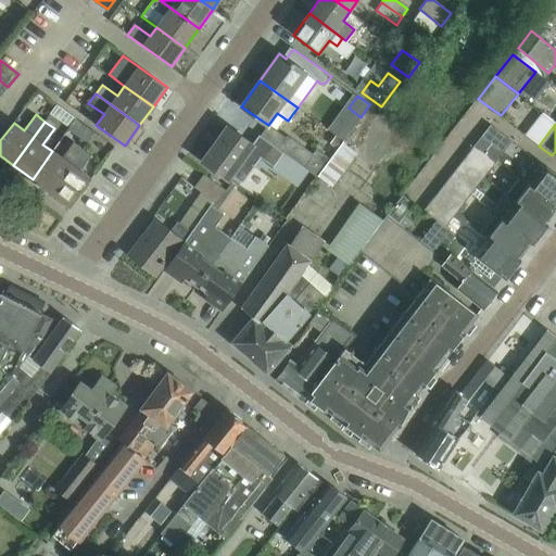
[(513,141),(491,125),(482,136),(504,152),(513,141)]
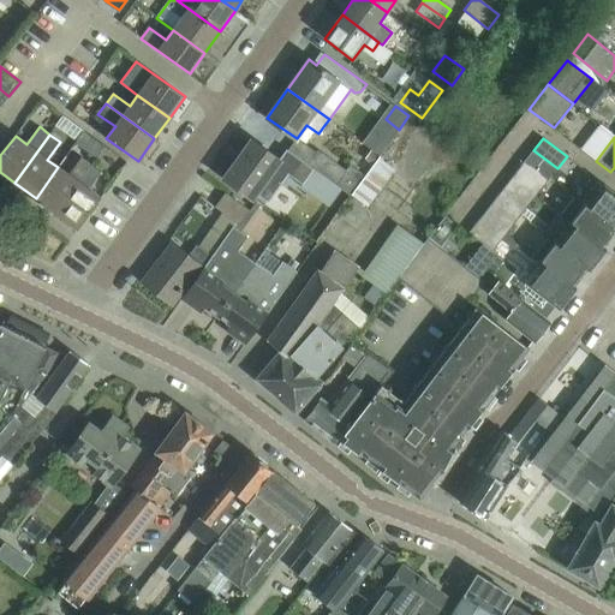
[(264,208),(292,168),(251,139),(234,162),(236,163),(226,178),(224,177),(224,178),(242,193),(236,201),(250,210),(256,202),(262,206),(264,208)]
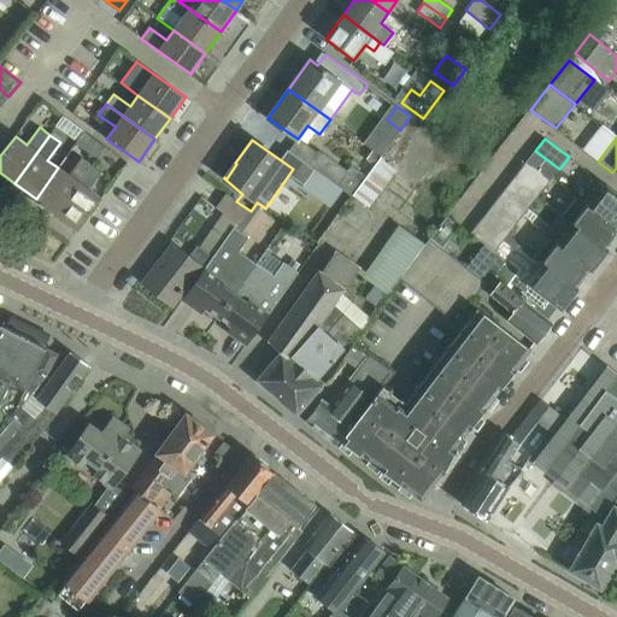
[(347,171),(318,151),(309,165),(322,175),(352,197),(365,176),(351,166),(347,171)]
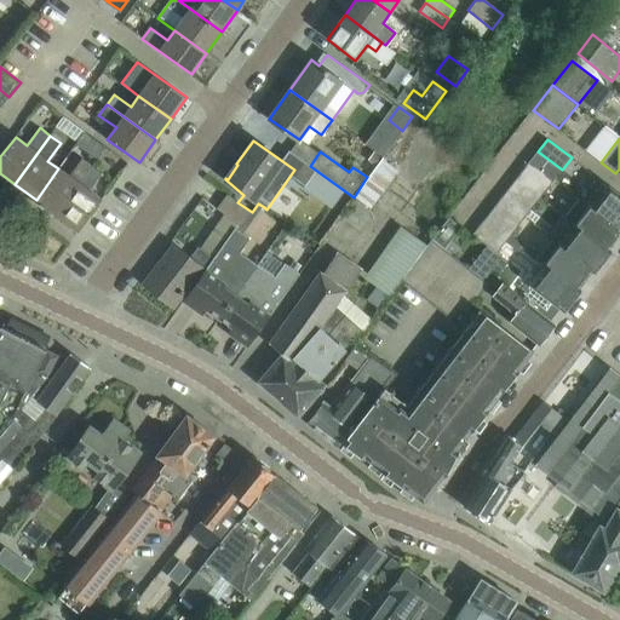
[(552,182),(562,170),(538,151),(528,164),(552,182)]
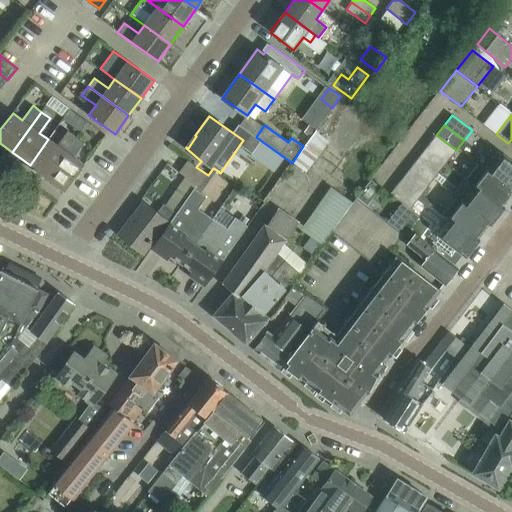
[(293,162),(306,172),(328,141),(315,131),(293,162)]
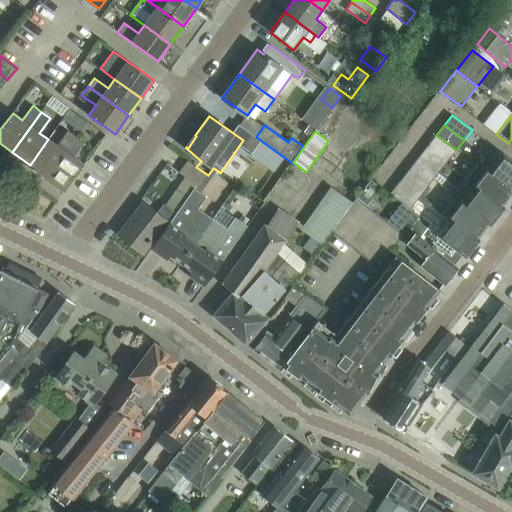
[(47,178),(76,137),(68,132),(58,146),(48,139),(30,165),(47,178)]
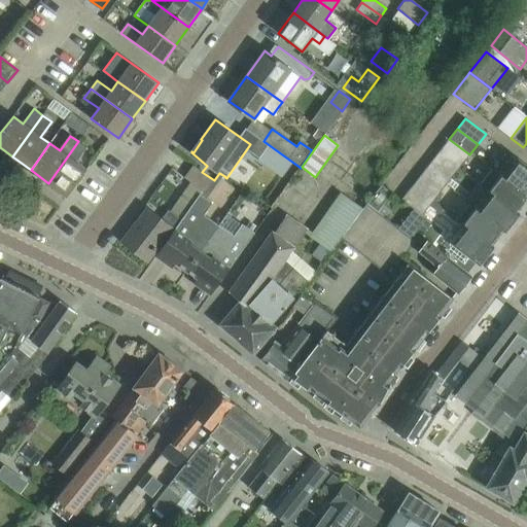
[(461,165),(469,154),(449,139),(441,149),(461,165)]
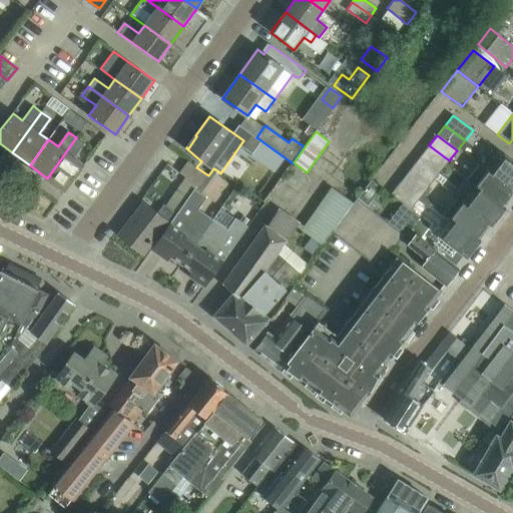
[(84,164),(74,157),(84,143),(76,137),(47,178),(65,191),(84,164)]
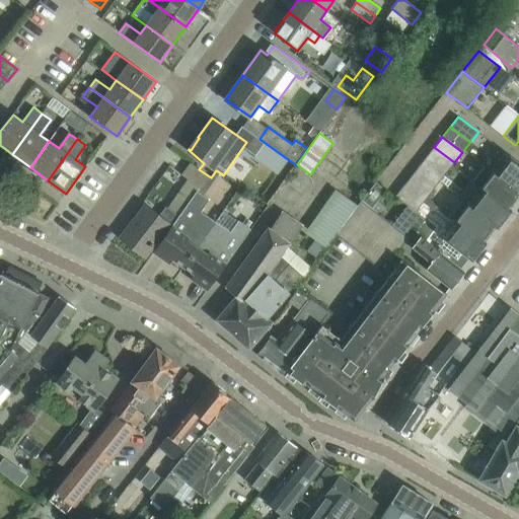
[(447,172),(454,162),(434,147),(427,156),(447,172)]
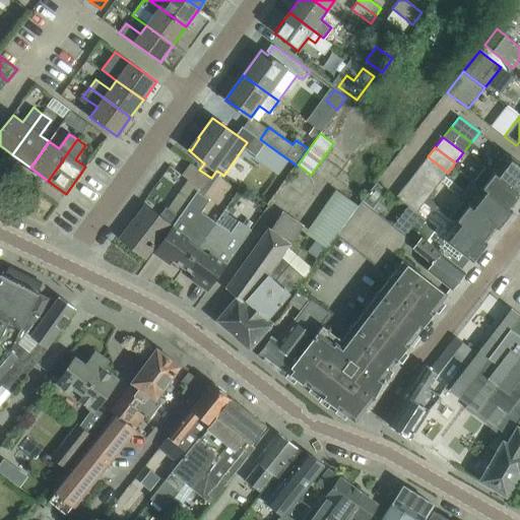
[(519,164),(506,152),(492,171),(519,192),(519,164)]
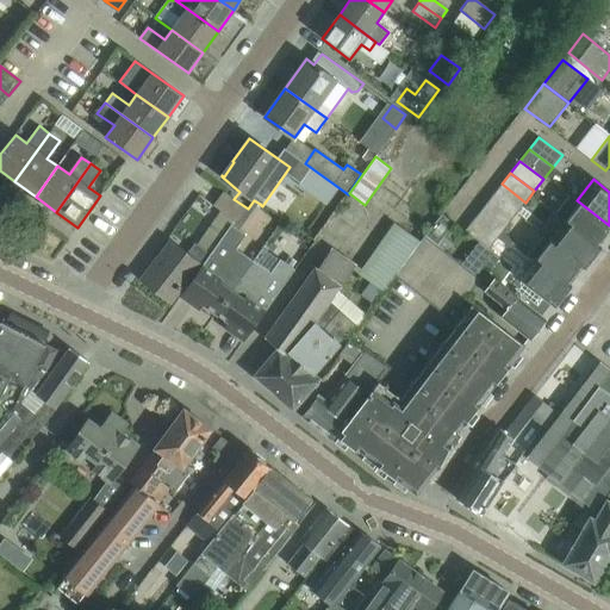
[(516,213),(526,203),(502,184),(492,195),(516,213)]
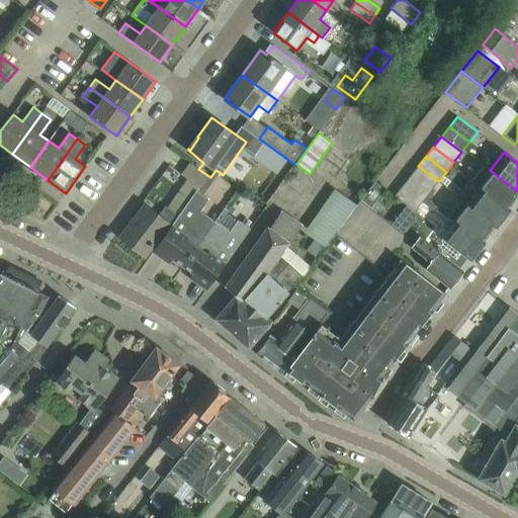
[(201,189),(210,177),(198,169),(190,162),(181,174),(201,189)]
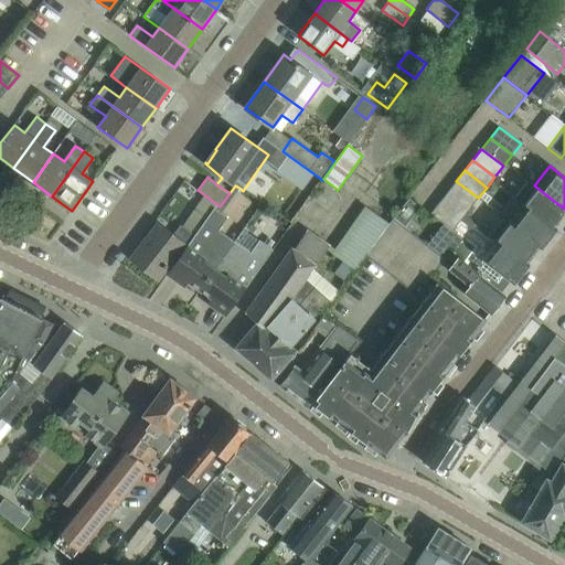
[(564,212),(564,209),(534,185),(528,180),(514,198),(523,204),(526,206),(554,226),(564,212)]
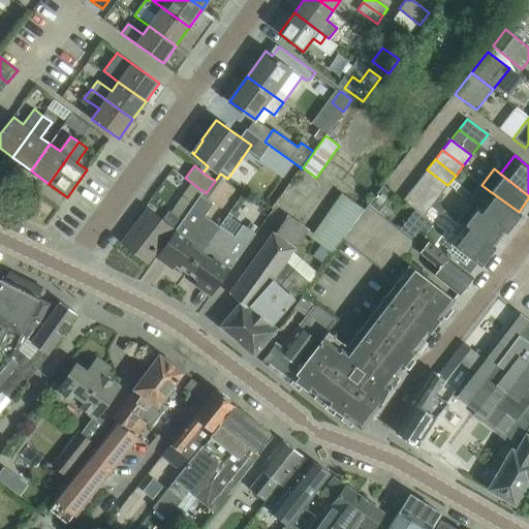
[(440,195),(447,185),(427,169),(419,180),(440,195)]
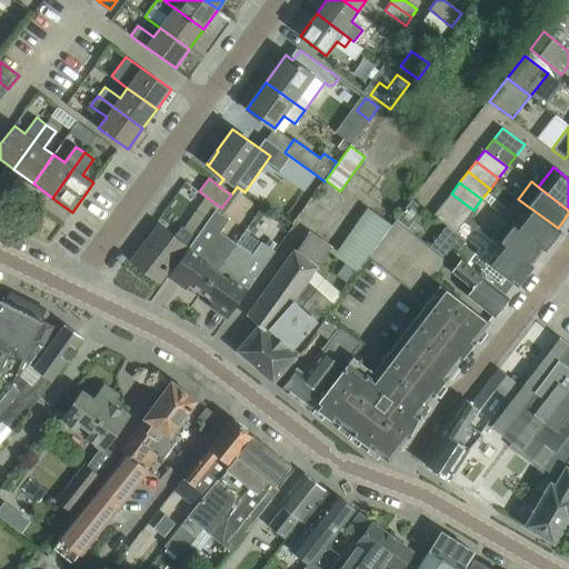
[(201,292),(236,243),(220,231),(229,219),(225,215),(242,190),(237,187),(231,195),(221,208),(219,211),(216,209),(168,277),(187,289),(190,285),(201,292)]
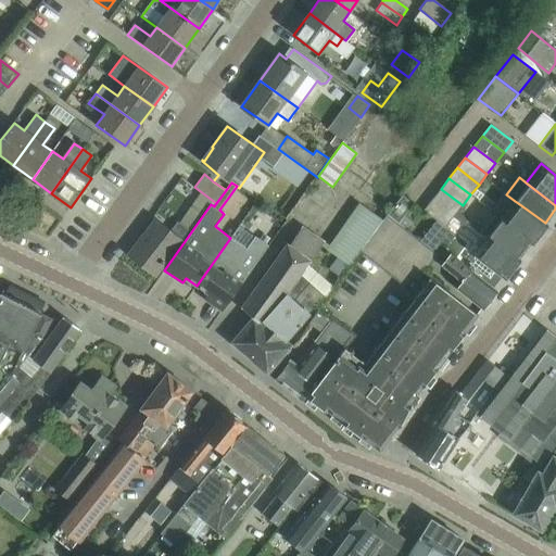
[(457,212),(463,205),(441,189),(432,200),(454,216),(457,212)]
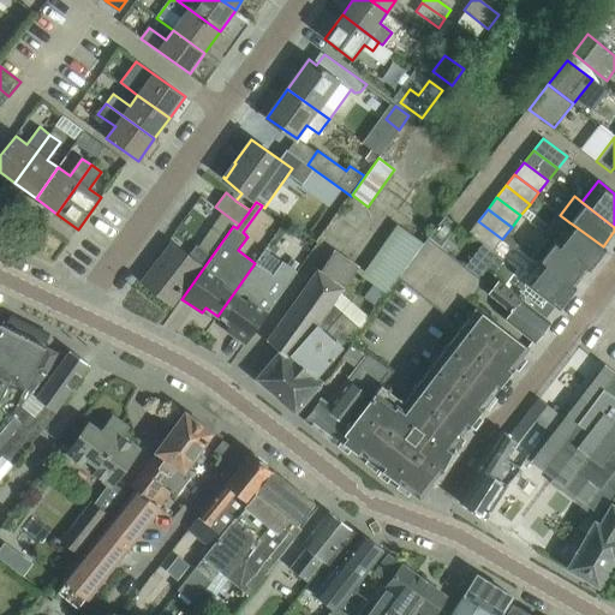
[(441,248),(459,225),(446,215),(429,238),(441,248)]
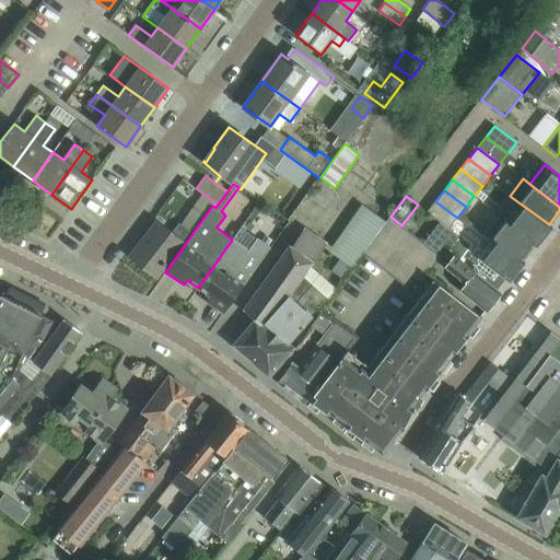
[(448,229),(457,218),(435,201),(427,211),(448,229)]
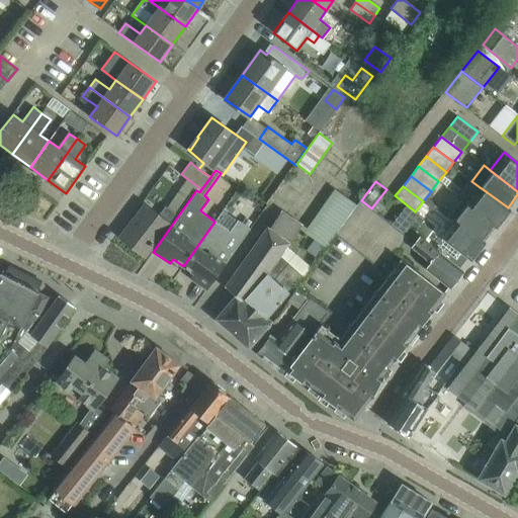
[(511,209),(508,207),(483,189),(469,206),(494,225),(497,228),(511,209)]
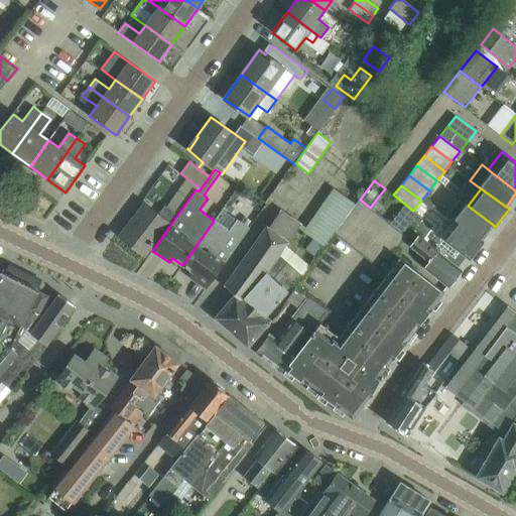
[(424,197),(421,201),(431,209),(434,205),(424,197)]
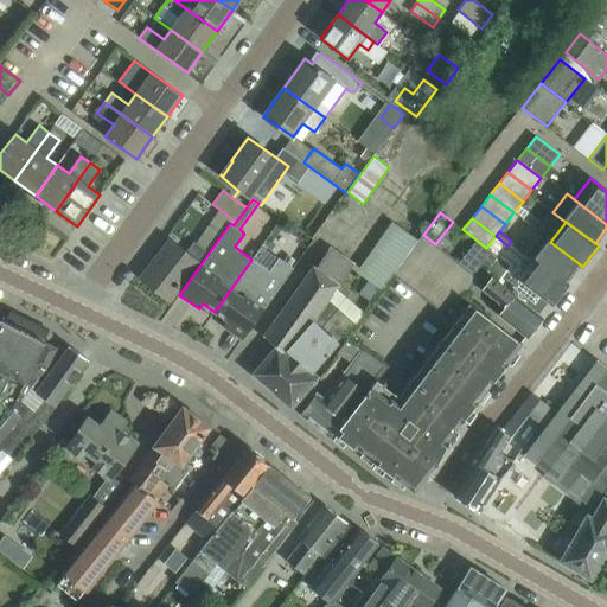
[(579,263),(550,242),(538,232),(524,250),(536,260),(566,282),(579,263)]
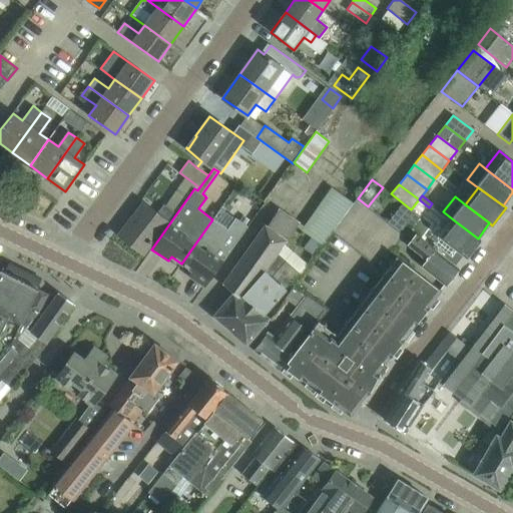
[(404,234),(368,206),(358,198),(332,232),(374,265),(380,255),(385,260),(404,234)]
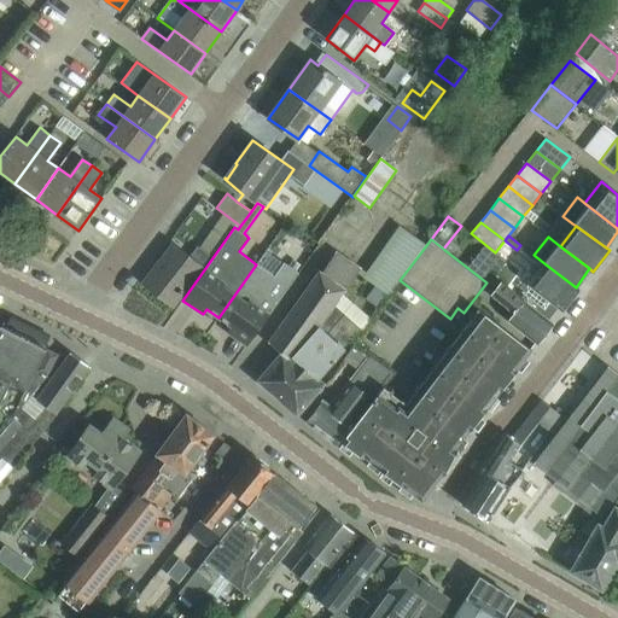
[(173,305),(210,256),(198,246),(190,257),(174,245),(144,283),(173,305)]
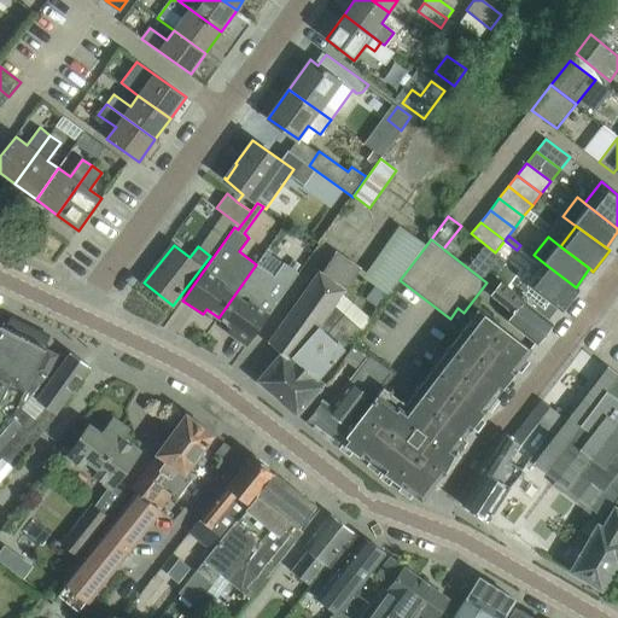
[(342,295),(360,269),(336,252),(322,273),(319,270),(267,340),(281,353),(257,380),(279,400),(303,372),(290,360),(318,326),(326,333),(351,304),(342,295)]
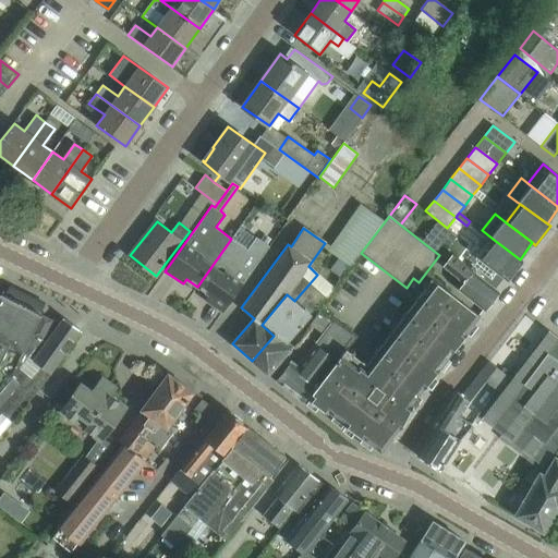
[(447,228),(439,238),(450,245),(458,235),(447,228)]
